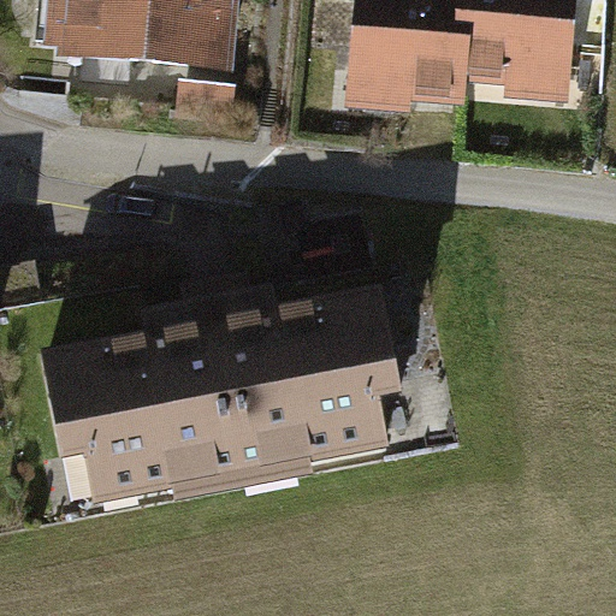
[(47,0),(45,39),(66,41),(65,52),(234,65),(237,0),(47,0)]
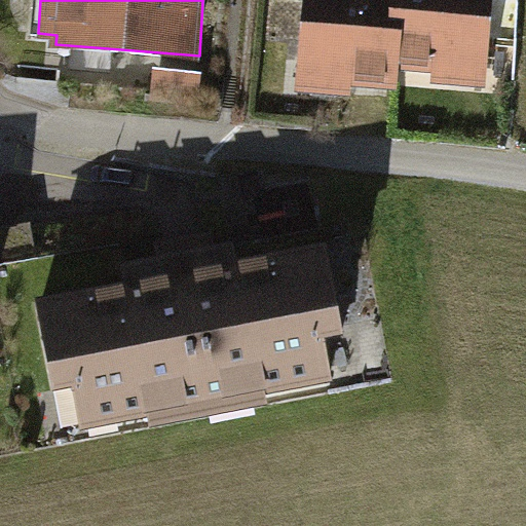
[(390,0),(303,0),(297,90),(351,95),(352,86),(399,90),(400,70),(404,21),(389,20),(390,0)]
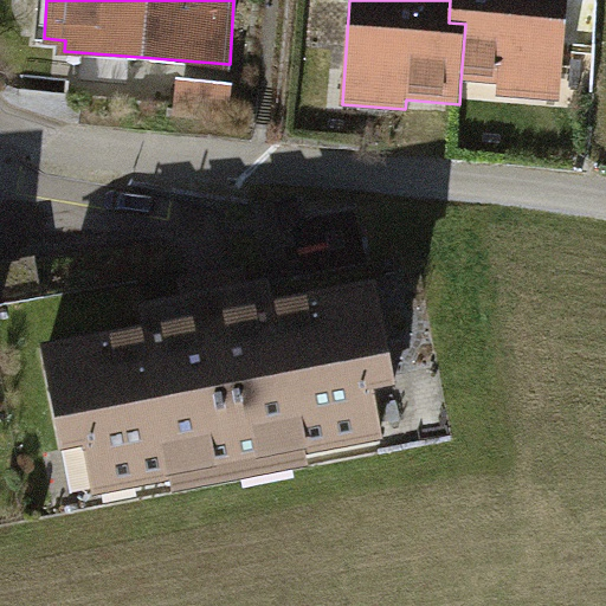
[(569,0),(450,0),(449,23),(465,24),(461,81),(500,83),(498,96),(562,101),(569,0)]
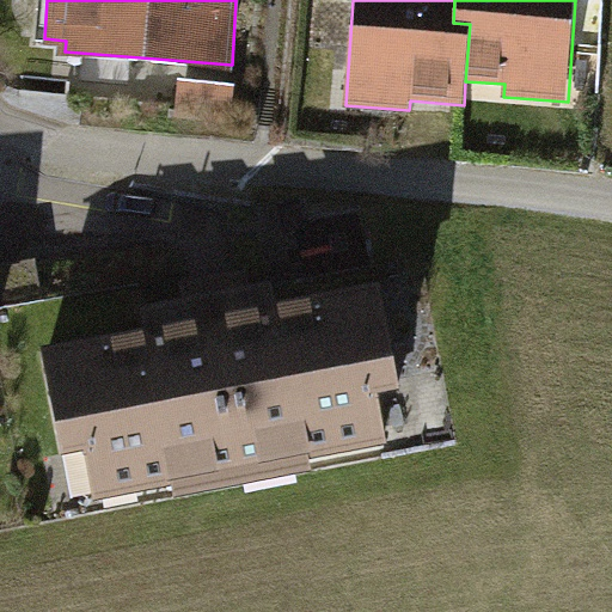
[(237,83),(178,78),(176,115),(234,118),(237,83)]
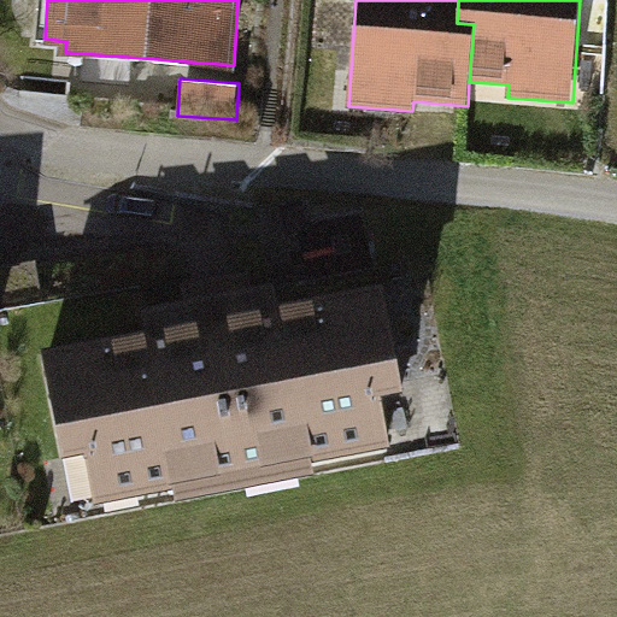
[(0,309),(45,300),(37,260),(0,266),(0,309)]
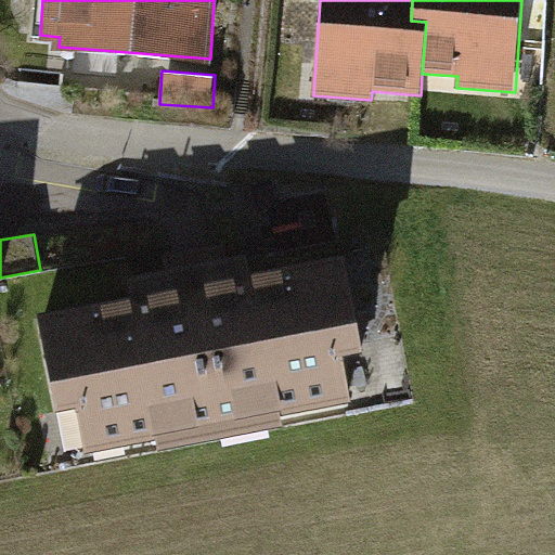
[(128,293),(34,310),(51,407),(75,402),(85,451),(156,438),(158,449),(283,426),(281,415),(351,402),(343,355),(361,351),(344,254),(252,270),(248,250),(125,273),(128,293)]
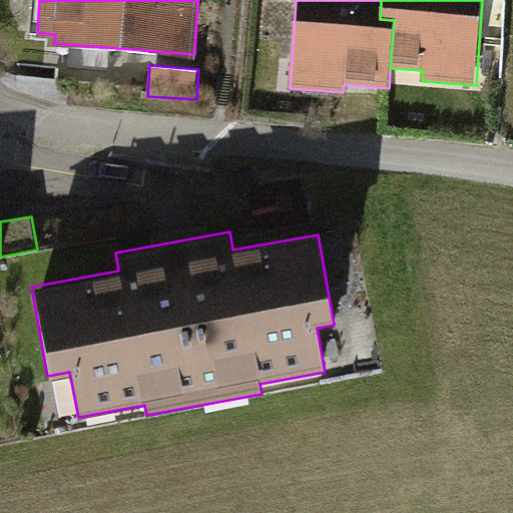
All buildings are outlined.
